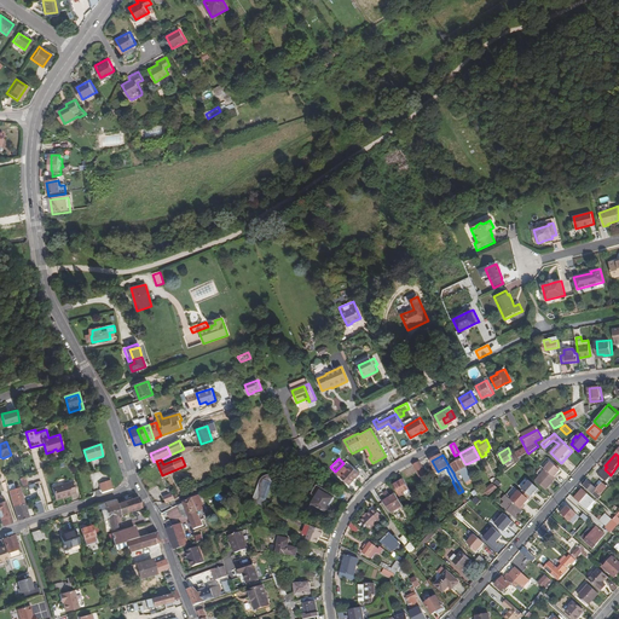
[(466,464),(462,458),(452,463),(456,472),(461,469),(468,484),(474,481),(473,479),(473,478),(466,464)]
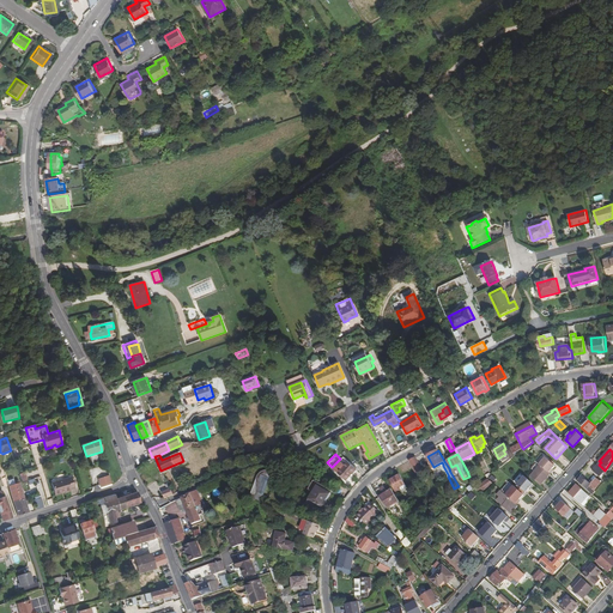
[(556,465),(546,456),(539,463),(541,465),(551,473),(554,469),(552,468),(556,465)]
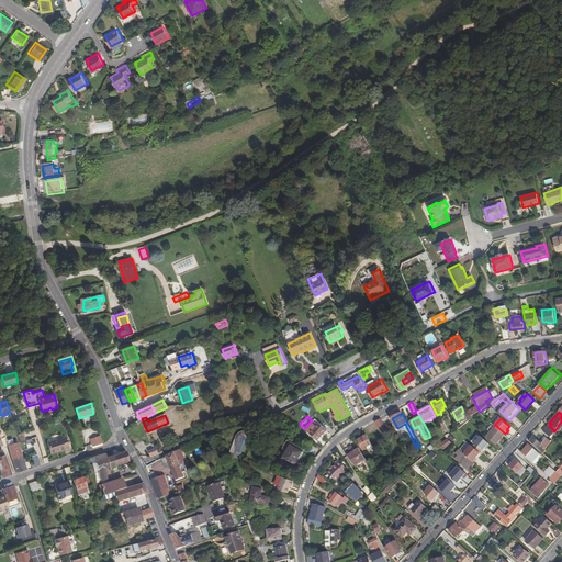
[(390,433),(382,419),(375,423),(383,436),(390,433)]
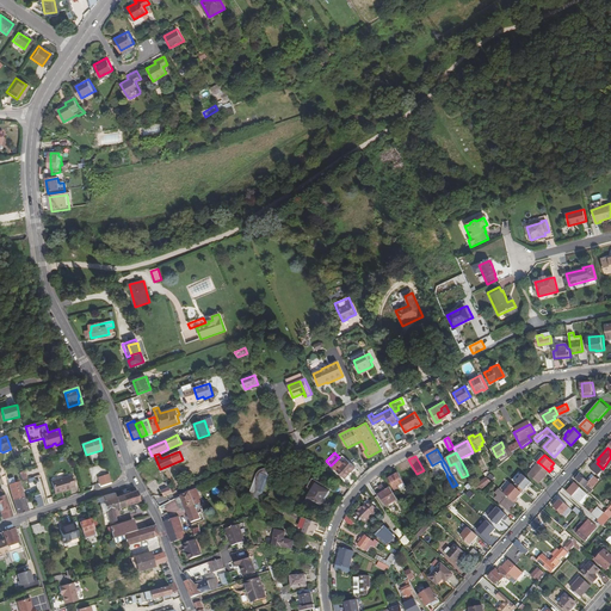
[(346,458),(335,470),(345,479),(356,467),(346,458)]
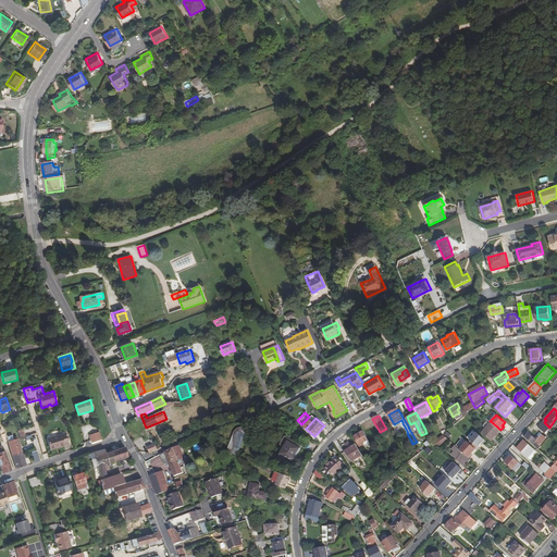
[(500,430),(492,422),(482,433),(491,441),(500,430)]
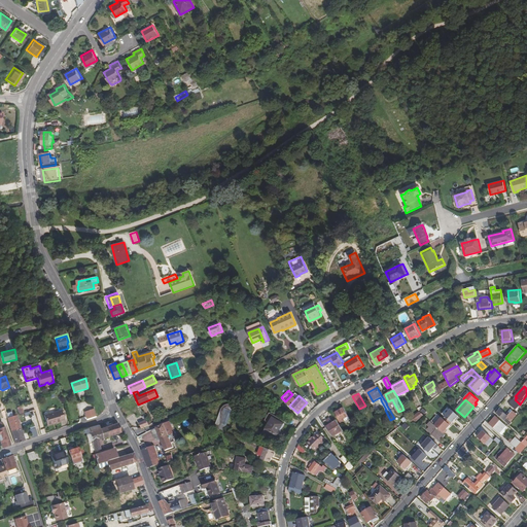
[(520,406),(513,399),(510,403),(516,410),(520,406)]
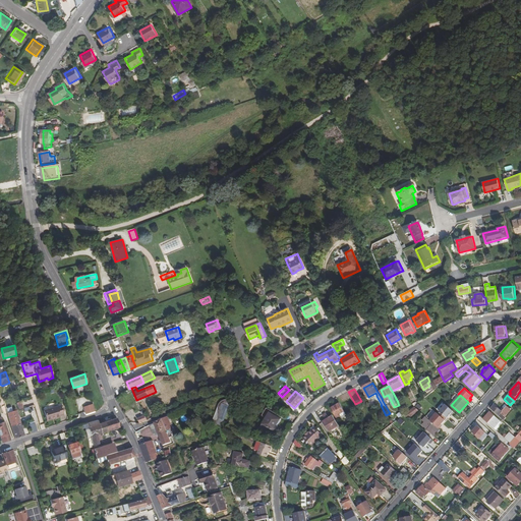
[(214,418),(224,422),(230,405),(221,401),(214,418)]
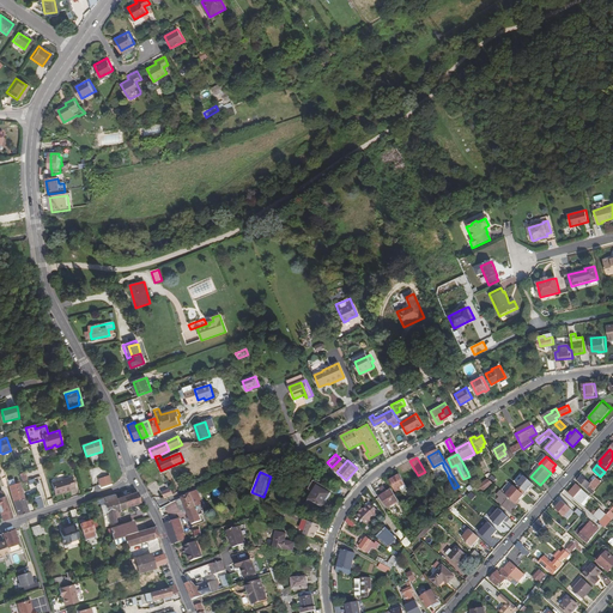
[(408,489),(400,473),(392,477),(393,478),(390,479),(396,491),(401,489),(404,492),(408,489)]
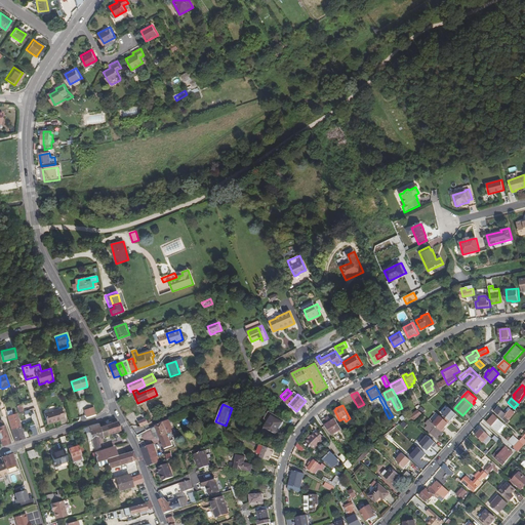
[(440,412),(450,421),(456,414),(449,408),(448,409),(446,406),(440,412)]
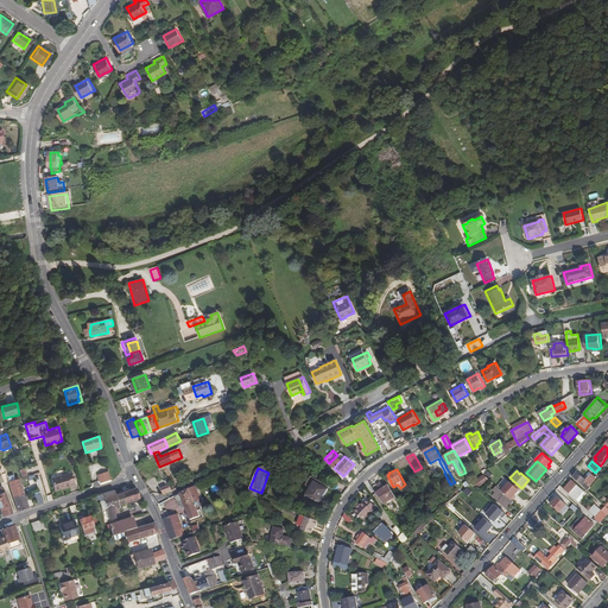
[(70,485),(74,483),(70,473),(51,480),(55,492),(61,489),(64,487),(64,488),(70,487),(70,485)]
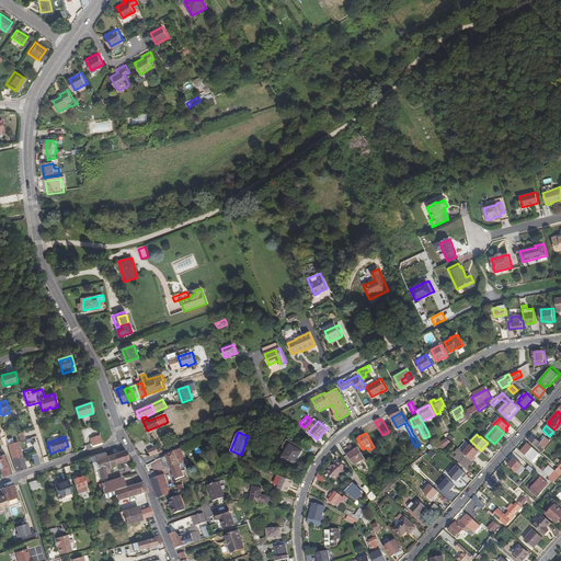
[(529,441),(537,447),(539,445),(540,444),(533,436),(529,441)]
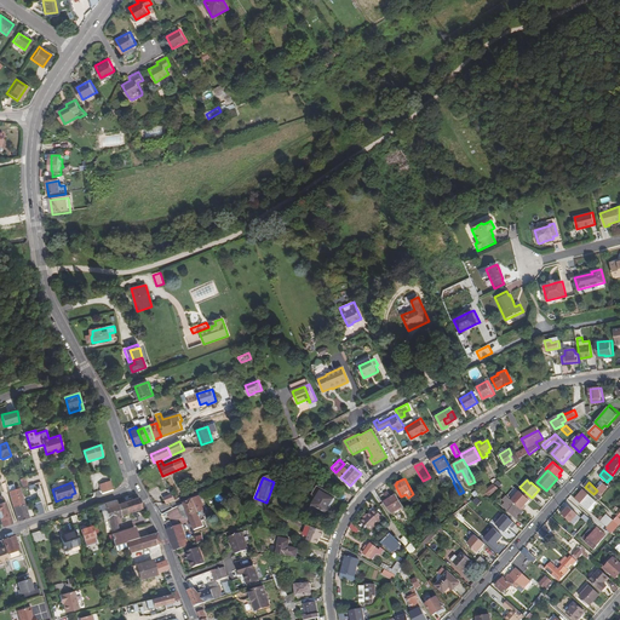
[(103,494),(114,491),(112,483),(101,487),(103,494)]
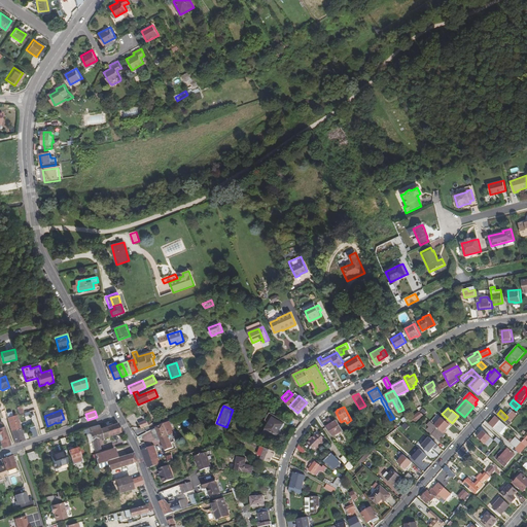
[(419,411),(418,412),(419,413),(414,417),(417,420),(423,415),(419,411)]
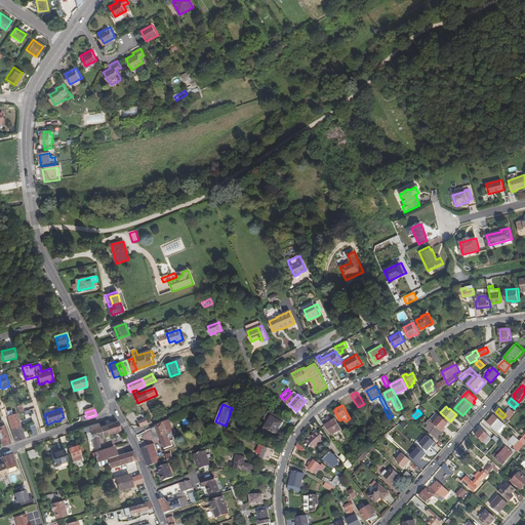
[(506,415),(505,416),(509,419),(514,413),(511,410),(506,415)]
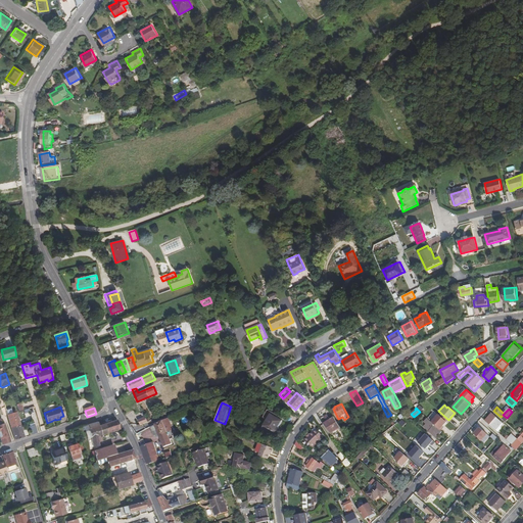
[(11,428),(20,425),(19,423),(15,411),(12,412),(12,414),(6,416),(11,428)]
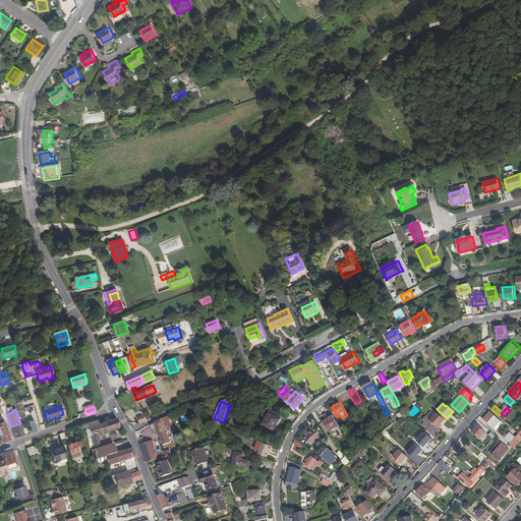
[(267,425),(266,427),(272,430),(272,429),(274,430),(282,418),(279,417),(280,415),(272,409),(263,423),(267,425)]
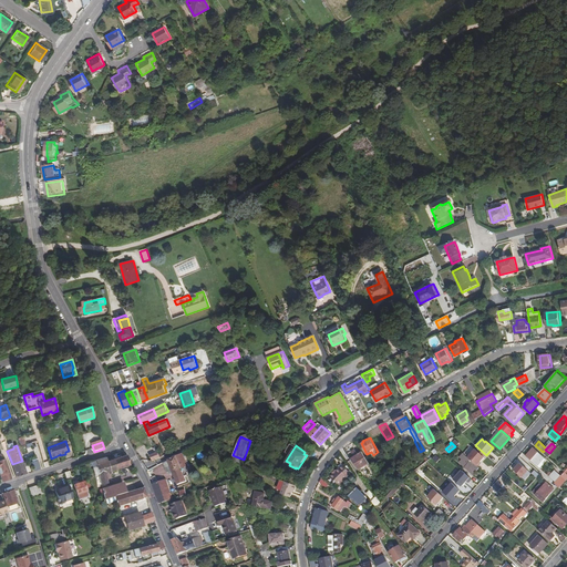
[(468,457),(478,466),(481,463),(480,462),(484,457),(475,449),(468,457)]
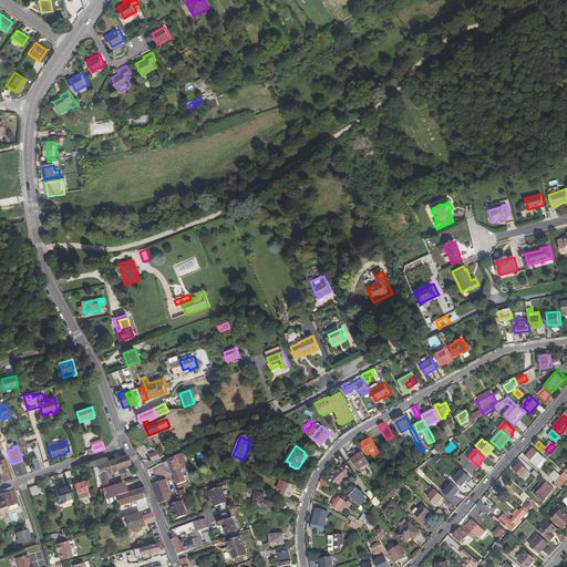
[(534,449),(526,456),(537,466),(545,459),(534,449)]
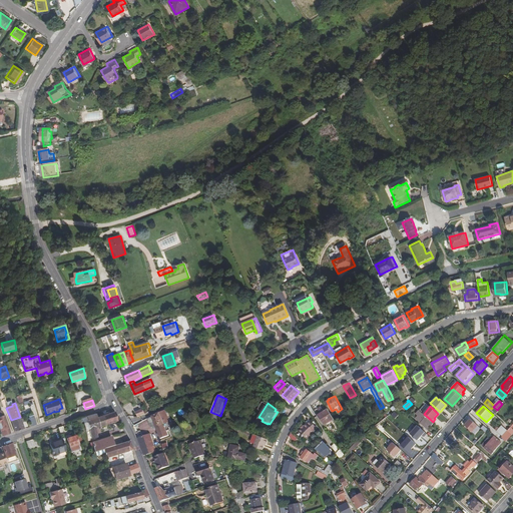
[(318,409),(315,410),(326,427),(328,429),(330,428),(328,426),(326,424),(334,419),(328,409),(321,413),(318,409)]
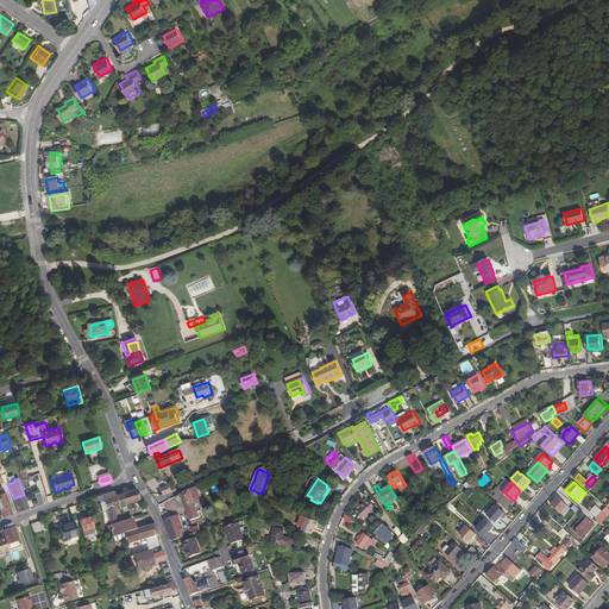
[(180,495),(190,521),(200,518),(199,512),(202,510),(199,501),(201,500),(196,487),(180,495)]
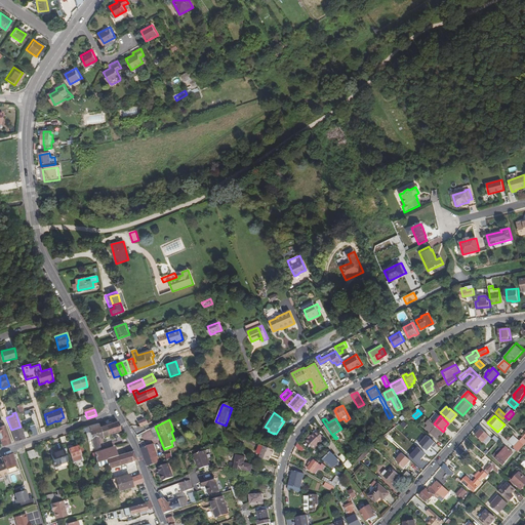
[(443,432),(434,423),(430,420),(427,423),(434,430),(432,431),(440,438),(444,433),(443,432)]
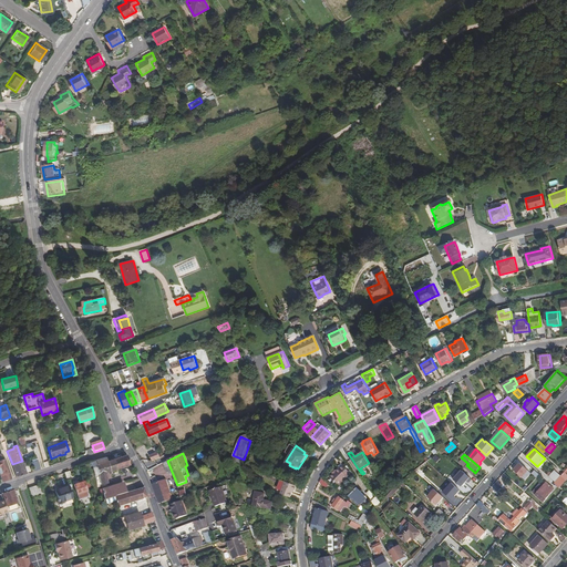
[(132,465),(126,455),(107,462),(106,457),(94,461),(99,474),(101,485),(107,484),(105,474),(132,465)]
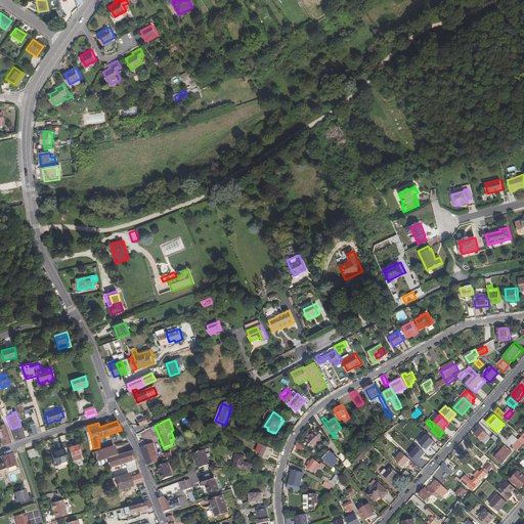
[(0,436),(3,446),(10,443),(3,425),(2,425),(0,426),(0,436)]
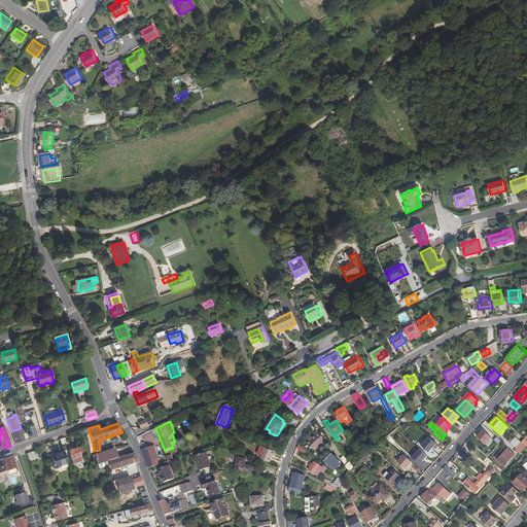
[(22,432),(21,428),(11,431),(15,445),(25,442),(23,436),(22,432)]
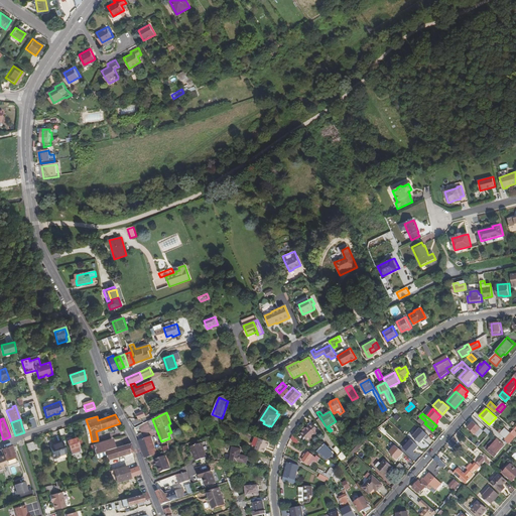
[(478,437),(485,430),(474,421),(468,428),(478,437)]
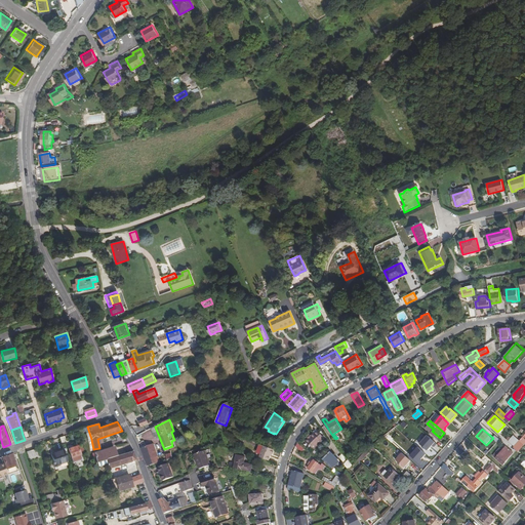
[(326,438),(318,431),(315,434),(307,442),(315,449),(326,438)]
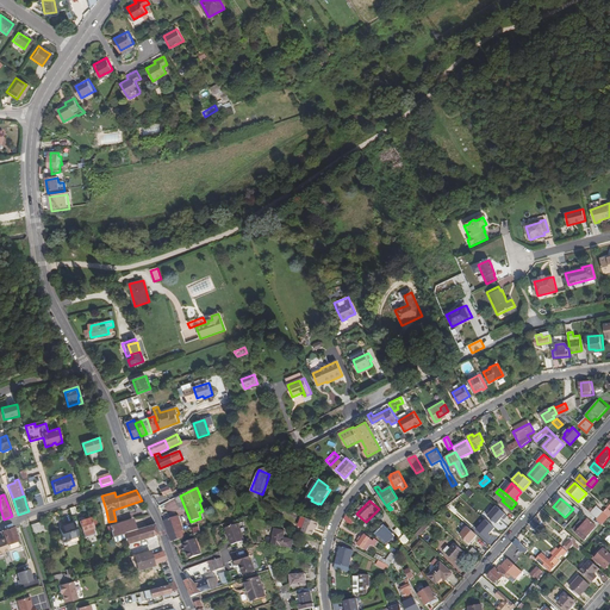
[(498,524),(506,515),(492,502),(483,511),(498,524)]
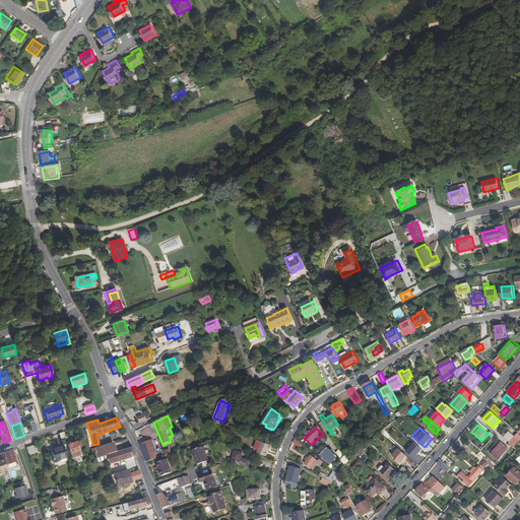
[(504,437),(509,443),(515,437),(509,432),(504,437)]
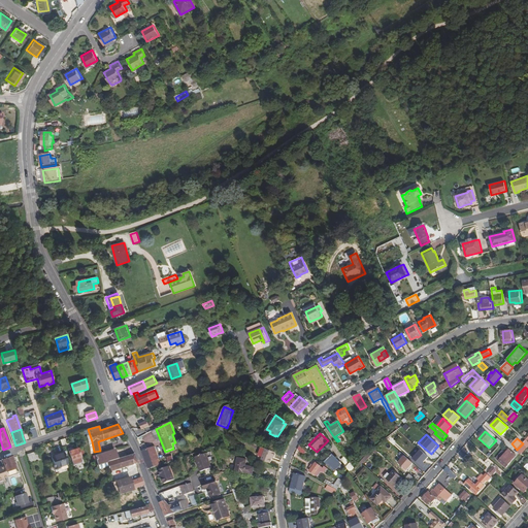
[(300,446),(299,449),(305,454),(307,451),(300,446)]
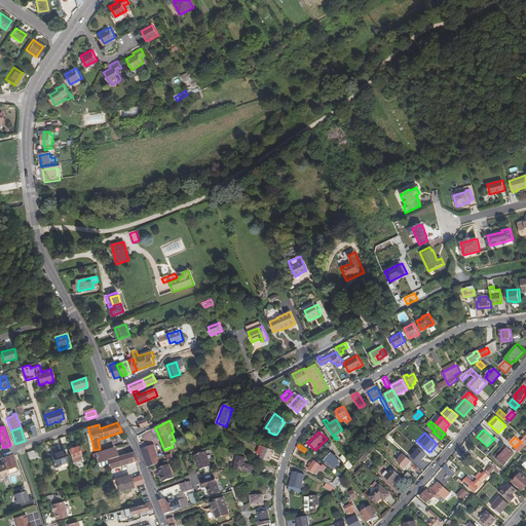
[(510,445),(503,451),(509,455),(515,449),(510,445)]
